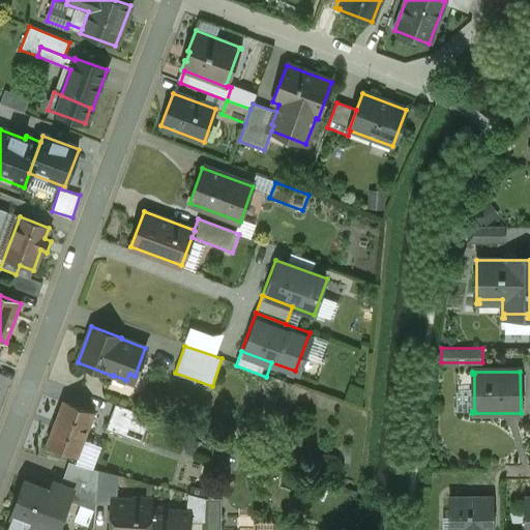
[(63,401),(47,445),(78,457),(94,412),(63,401)]
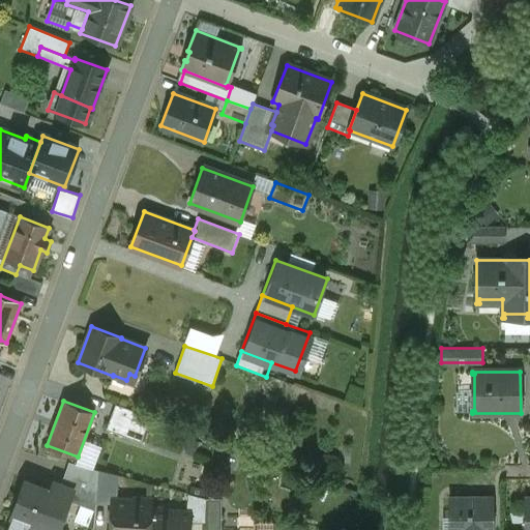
[(150,417),(115,404),(106,430),(141,442),(150,417)]
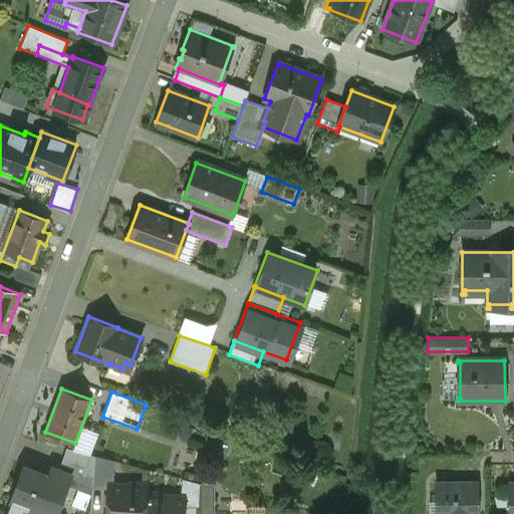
[(94,456),(66,449),(59,471),(70,475),(67,485),(92,495),(92,488),(94,456)]
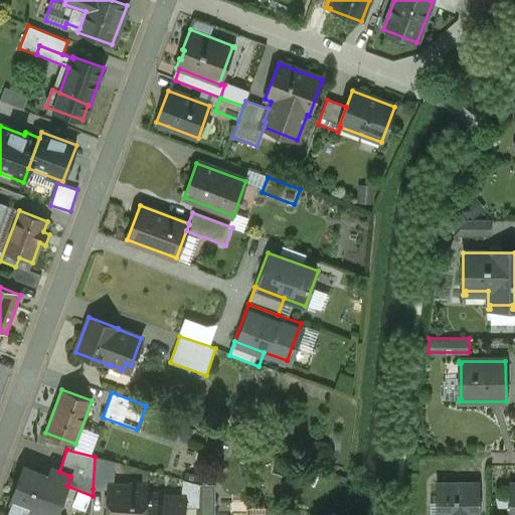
[(114,462),(95,457),(93,489),(108,490),(108,487),(113,487),(114,462)]
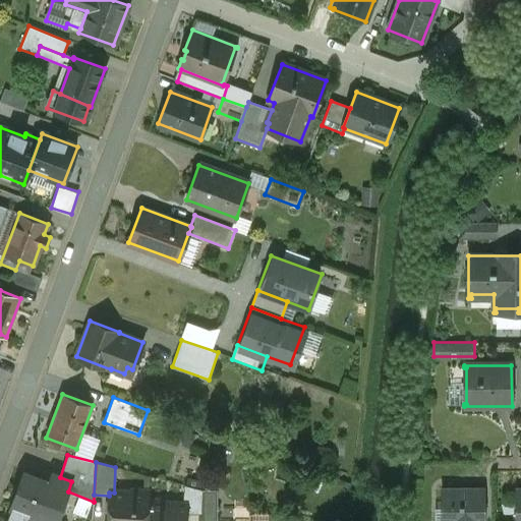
[(50,482),(24,473),(11,507),(48,520),(56,520),(68,491),(71,481),(60,477),(53,474),(50,482)]
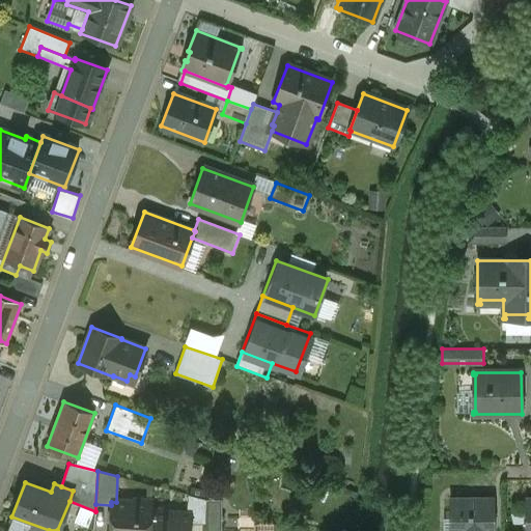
[(206,500),(188,496),(187,514),(191,514),(190,524),(205,525),(206,500)]
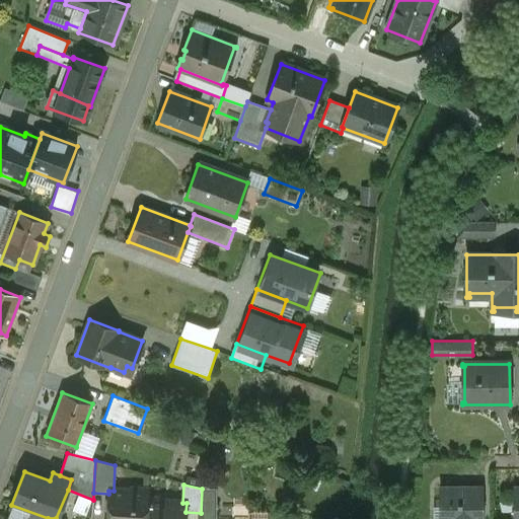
[(114,491),(108,491),(108,494),(106,518),(146,518),(147,499),(148,499),(149,491),(131,489),(131,492),(114,491)]
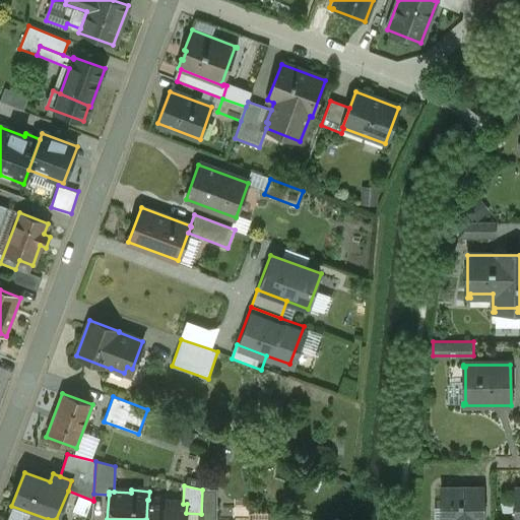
[(216,519),(216,490),(202,490),(201,514),(200,519),(216,519)]
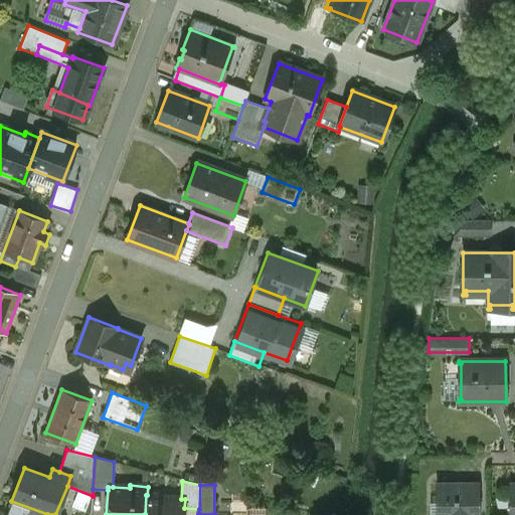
[(478,514),(478,485),(436,485),(436,514),(478,514)]
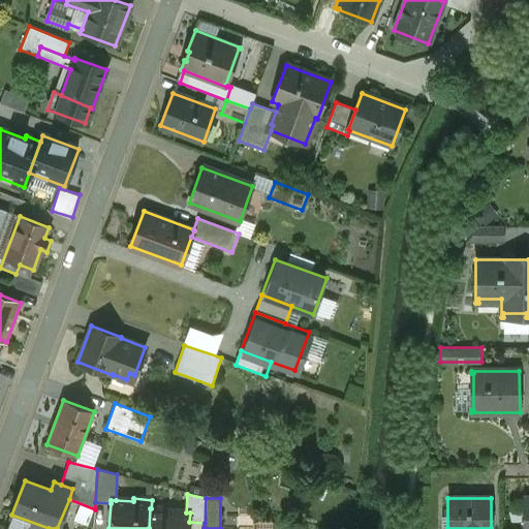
[(186,512),(167,511),(167,508),(151,508),(150,508),(149,528),(188,528),(189,522),(190,512),(186,512)]
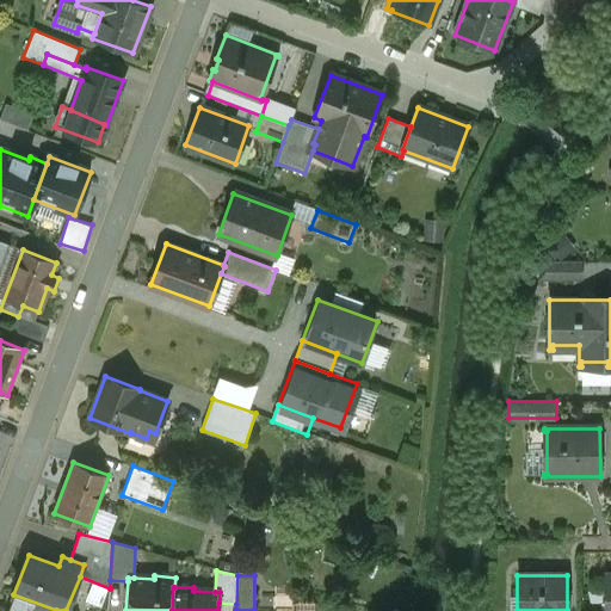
[(56,610),(13,594),(6,610),(56,610)]
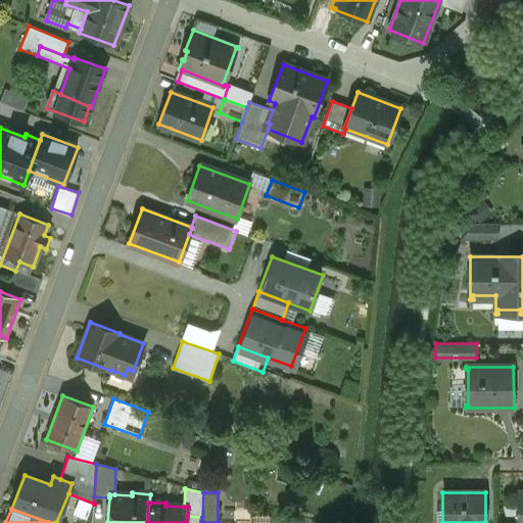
[(249,522),(250,511),(235,512),(234,522),(249,522)]
